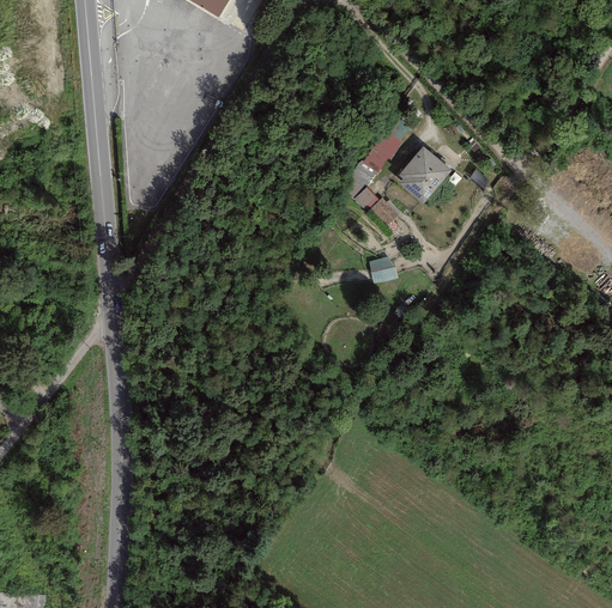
[(176,0),(236,36),(258,0),(176,0)]
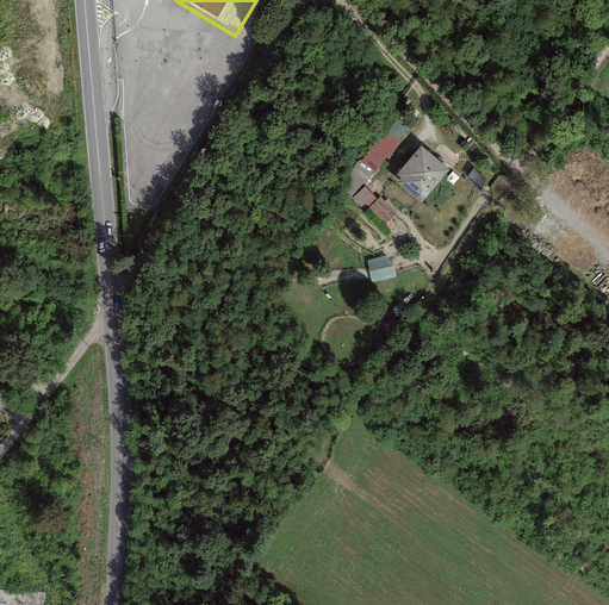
[(380,174),(404,126),(396,122),(389,133),(380,129),(361,164),(380,174)]
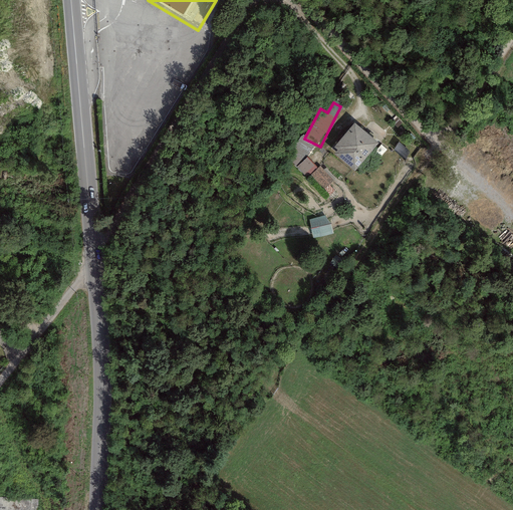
[(377,141),(354,121),(332,150),(355,169),(377,141)]
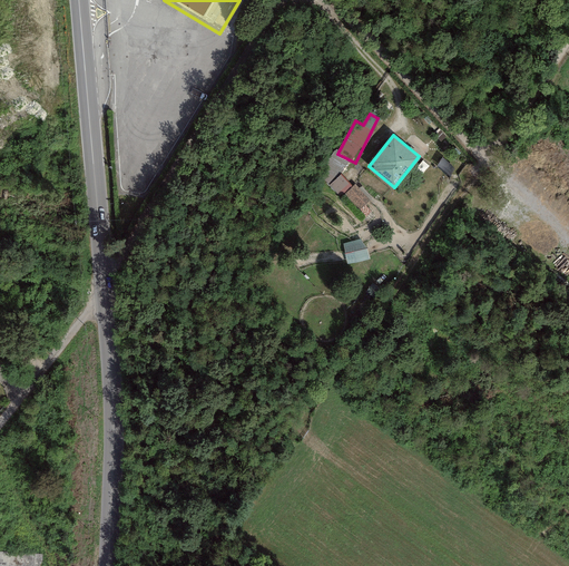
[(369,201),(329,164),(316,176),(340,197),(343,194),(361,210),(369,201)]
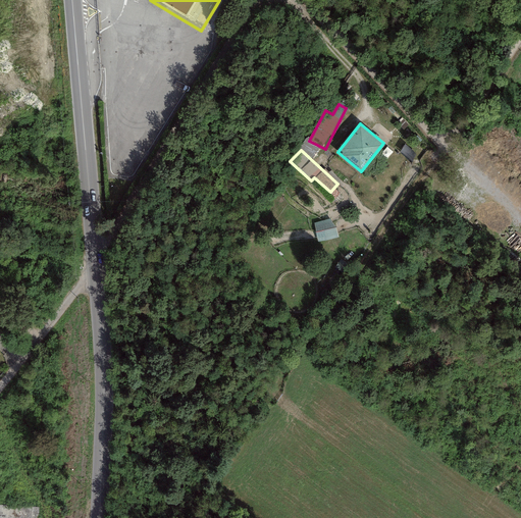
[(318,241),(336,237),(332,218),(314,223),(318,241)]
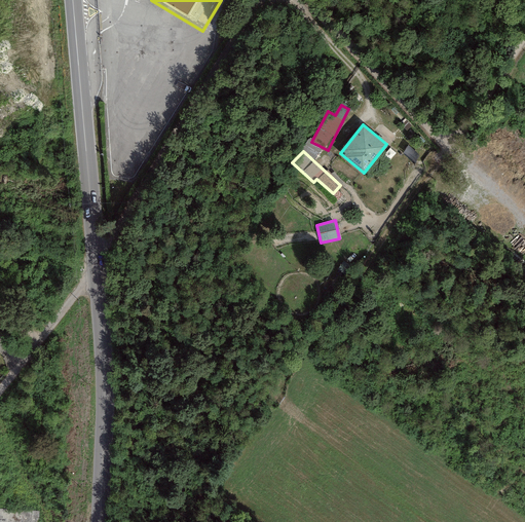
[(9,521),(10,512),(0,510),(0,521),(9,521)]
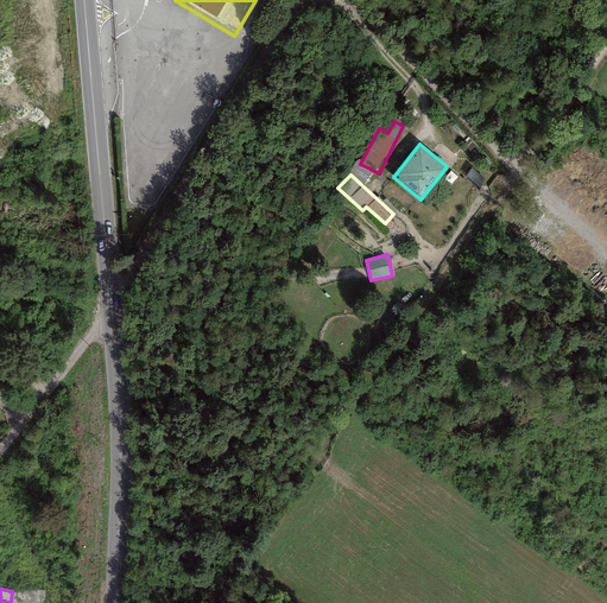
All buildings are outlined.
